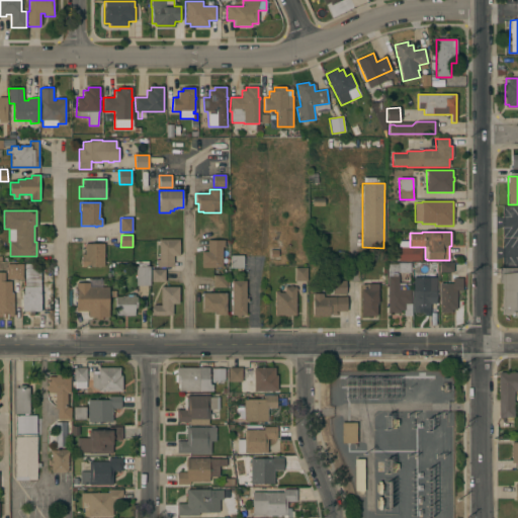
[(179,239),(179,256),(173,256),(173,267),(157,267),(157,260),(159,260),(159,239),(179,239)]
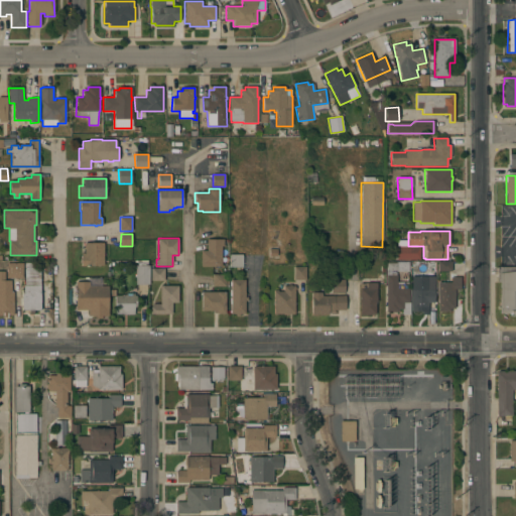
[(224,239),(224,246),(221,246),(221,266),(201,267),(201,250),(207,250),(207,239),(224,239)]
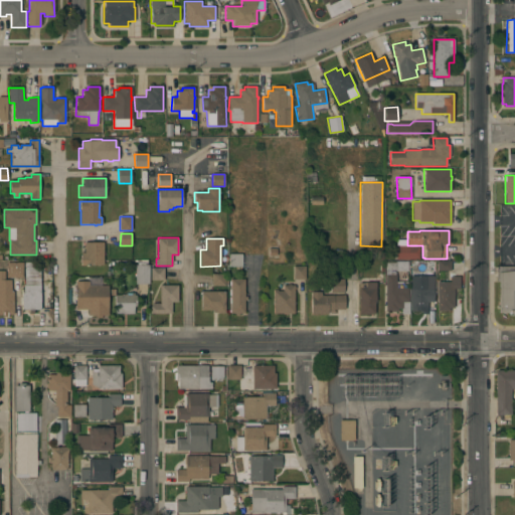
[(104,266),(80,266),(80,252),(84,252),(84,242),(104,242),(104,266)]
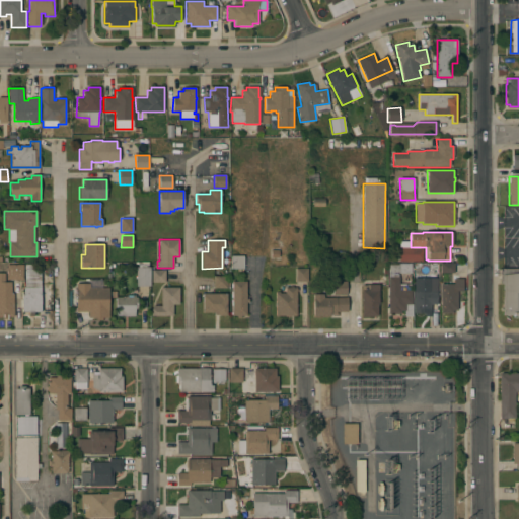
[(423,247),(423,262),(399,262),(399,257),(396,257),(396,252),(399,252),(399,247),(423,247)]
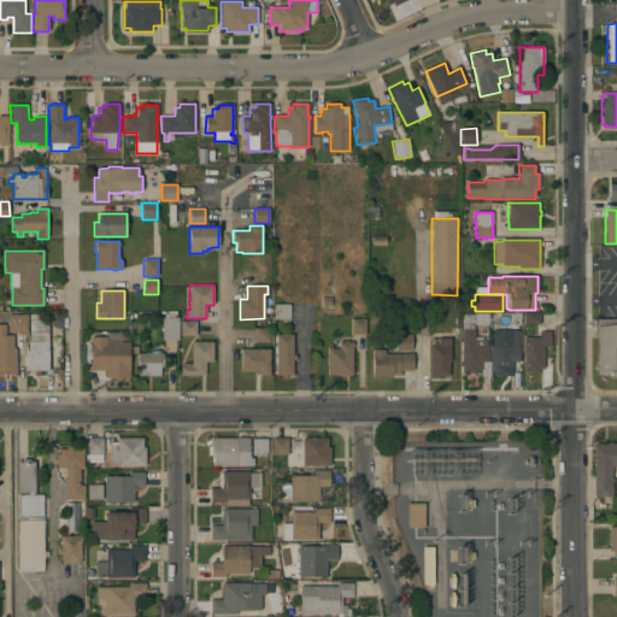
[(289,304),(289,319),(275,319),(275,304),(289,304)]
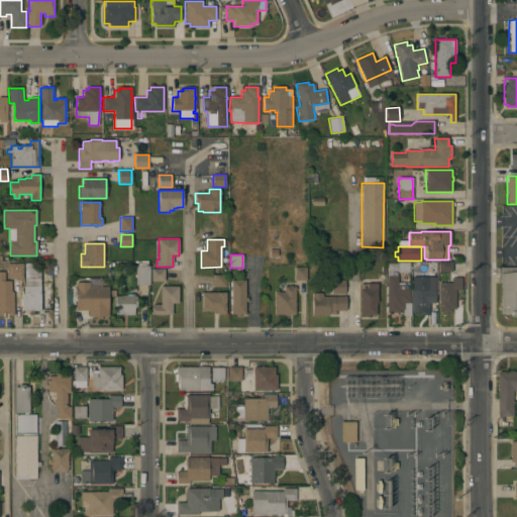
[(452,262),(452,272),(439,272),(439,262),(452,262)]
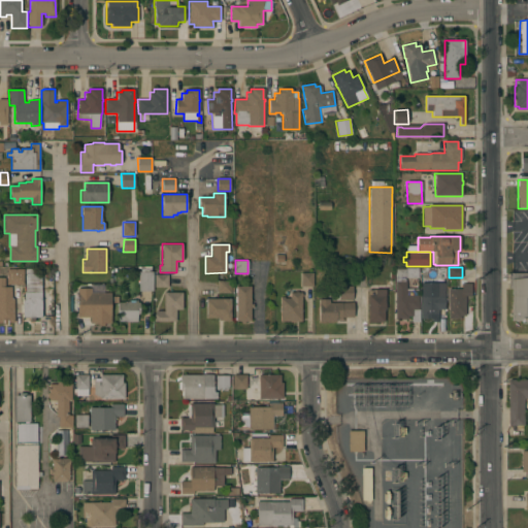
[(23,296),(24,296),(24,292),(26,292),(26,269),(33,268),(33,273),(41,273),(41,318),(34,318),(34,321),(29,321),(29,318),(23,318),(23,296)]
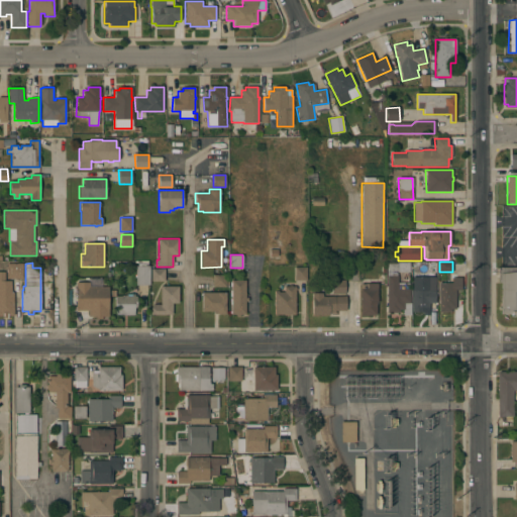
[(397,264),(397,263),(409,263),(409,272),(397,273),(397,271),(388,271),(388,264),(397,264)]
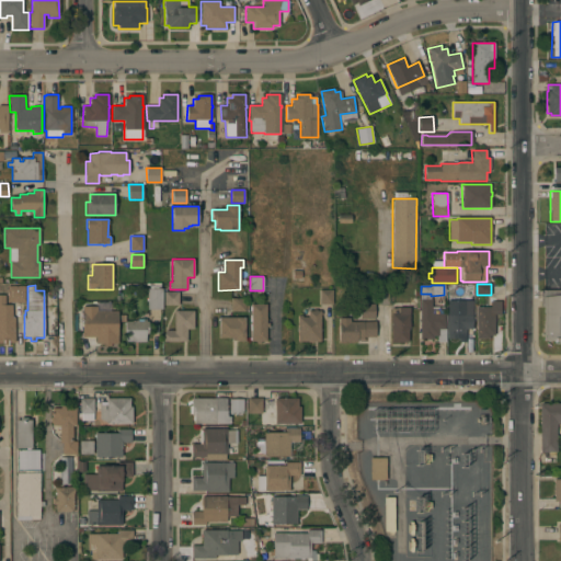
[(25,286),(25,302),(8,302),(8,286),(25,286)]
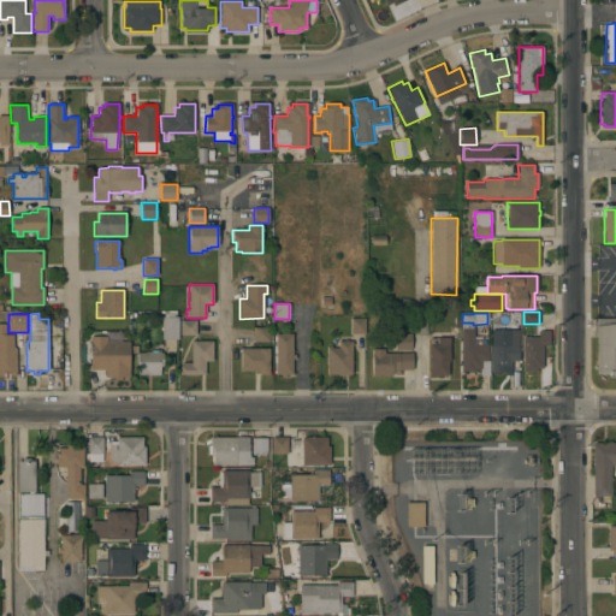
[(163,317),(178,318),(178,341),(161,339),(163,317)]
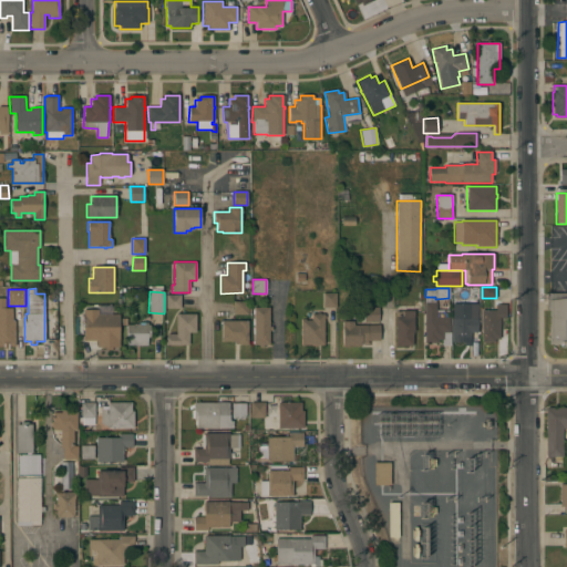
[(336,292),(336,307),(322,307),(322,292),(336,292)]
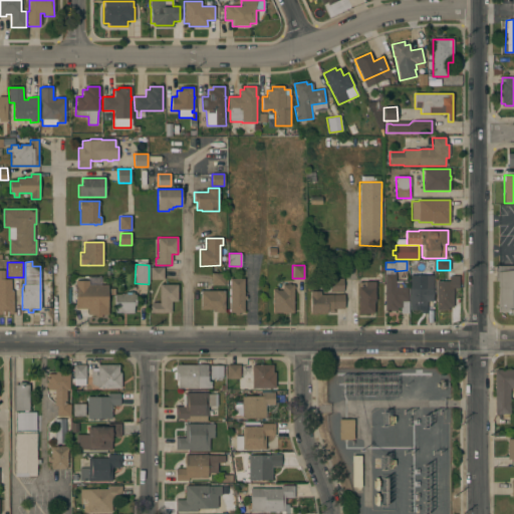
[(497,281),(495,281),(495,266),(513,266),(513,312),(497,312),(497,281)]
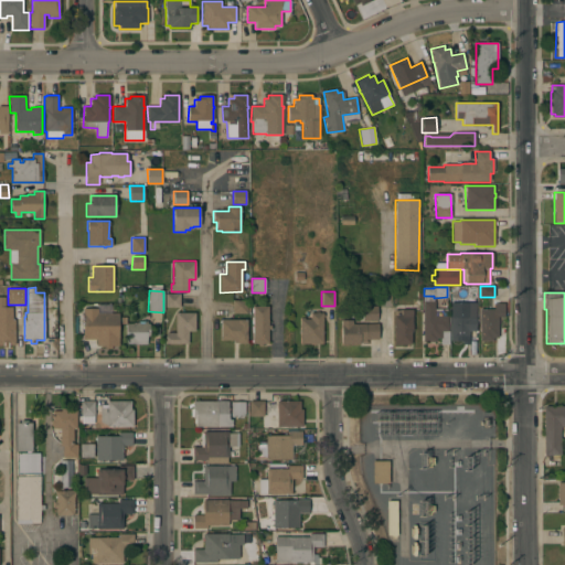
[(180,294),(180,307),(164,307),(164,294),(180,294)]
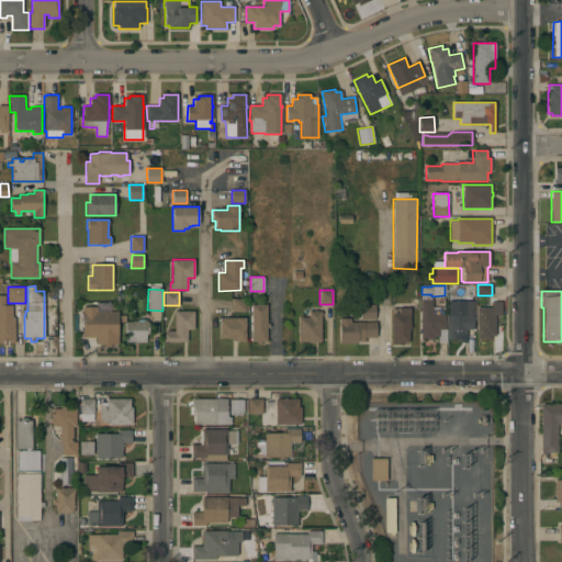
[(0,295),(4,295),(6,305),(12,305),(12,318),(14,318),(14,344),(7,344),(7,345),(4,345),(4,344),(0,344),(0,295)]
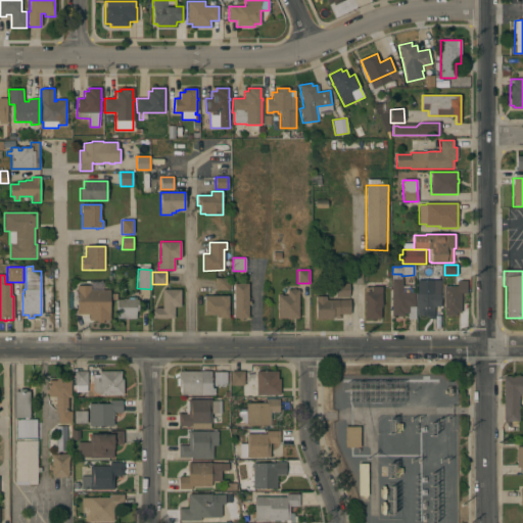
[(229,278),(229,290),(216,290),(216,278),(229,278)]
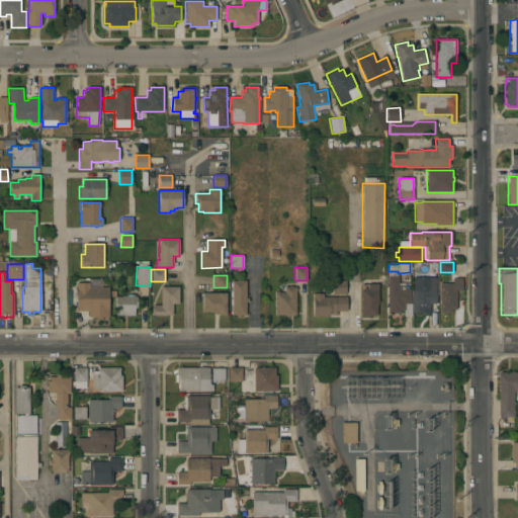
[(387,276),(398,276),(399,283),(410,283),(410,290),(411,290),(411,304),(412,304),(412,316),(404,316),(404,311),(400,311),(400,313),(387,313),(387,276)]
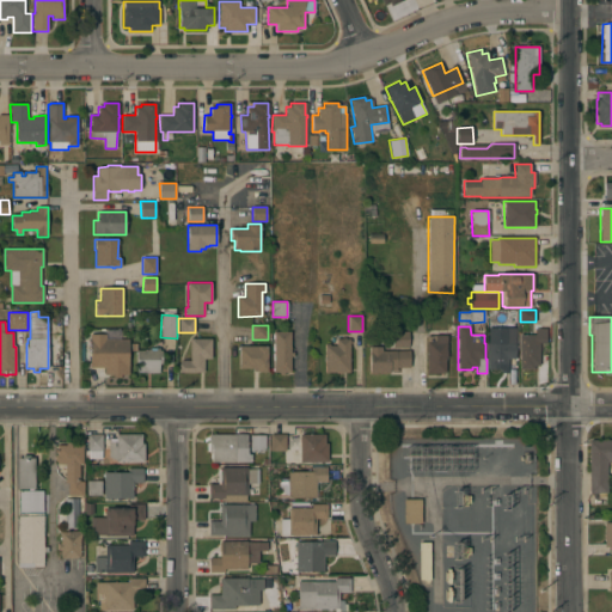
[(520,335),(534,335),(534,329),(546,329),(546,343),(539,343),(539,366),(534,366),(534,369),(519,369),(520,335)]
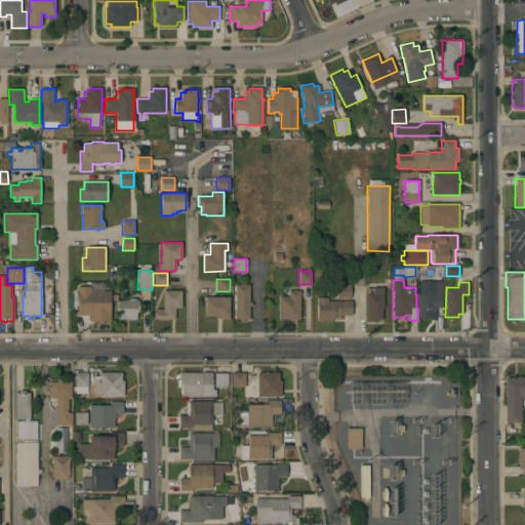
[(235,284),(249,284),(249,301),(252,301),(252,306),(249,306),(249,319),(244,319),(244,322),(240,322),(240,319),(235,319),(235,284)]
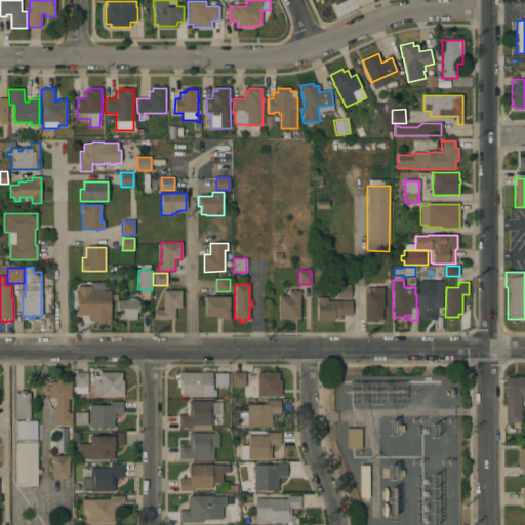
[(350,284),(351,298),(336,298),(336,284),(350,284)]
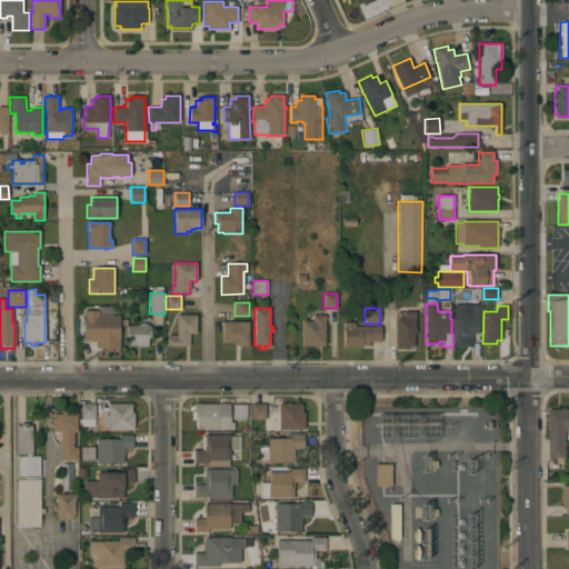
[(83,311),(98,311),(98,316),(120,316),(119,349),(112,349),(112,351),(105,351),(105,349),(97,348),(97,341),(83,341),(83,311)]
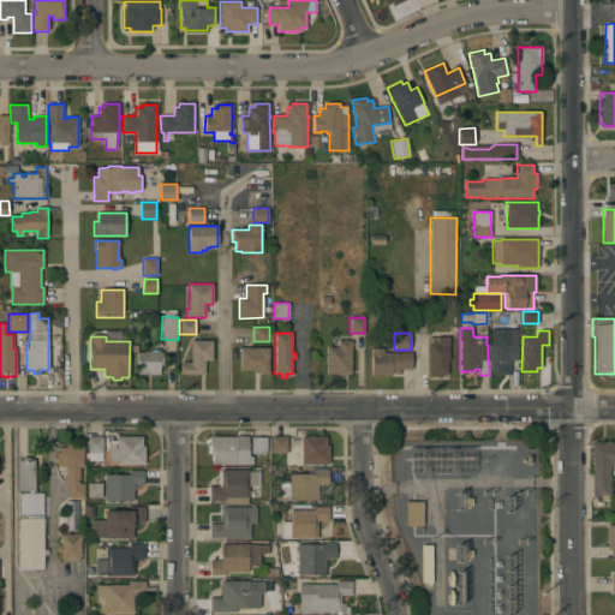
[(429,336),(449,338),(448,360),(447,360),(447,375),(429,375),(429,336)]
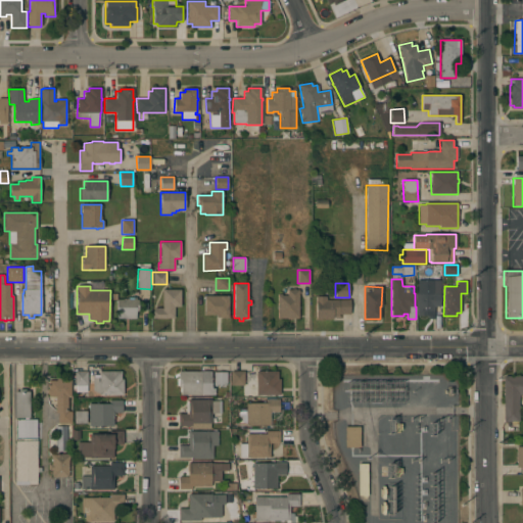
[(180,289),(180,306),(174,306),(174,319),(153,319),(153,311),(154,311),(154,307),(162,307),(162,289),(180,289)]
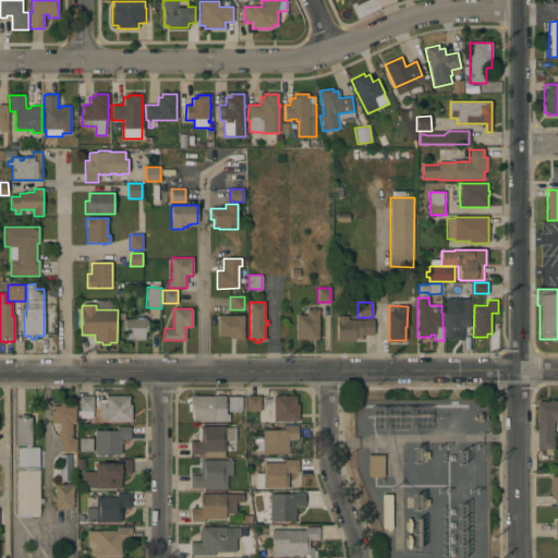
[(318,340),(296,339),(296,315),(296,314),(300,314),(300,315),(306,315),(306,308),(318,308),(318,340)]
